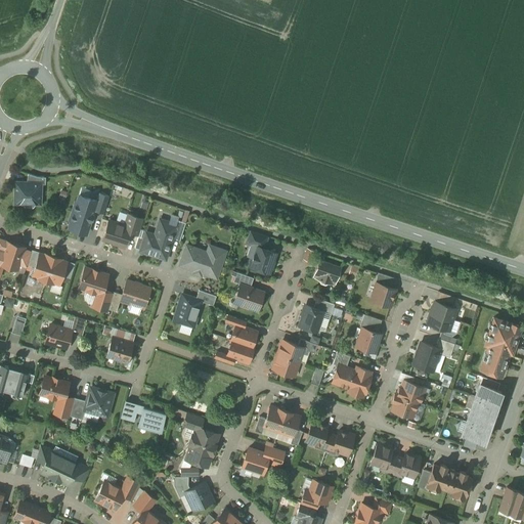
[(46,177),(37,176),(29,174),(27,181),(42,182),(42,184),(45,184),(46,177)]
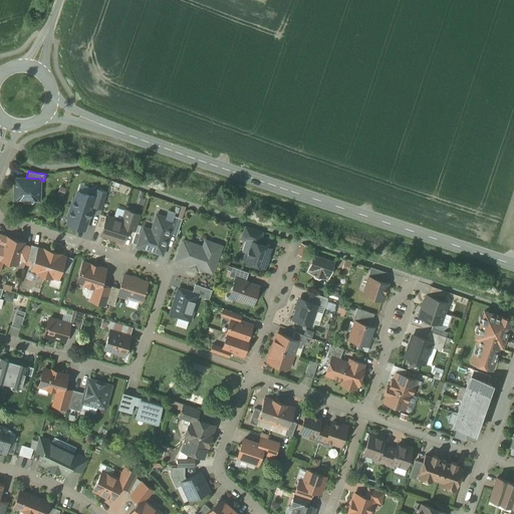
[(26,178),(13,177),(13,200),(40,201),(41,181),(41,179),(26,178)]
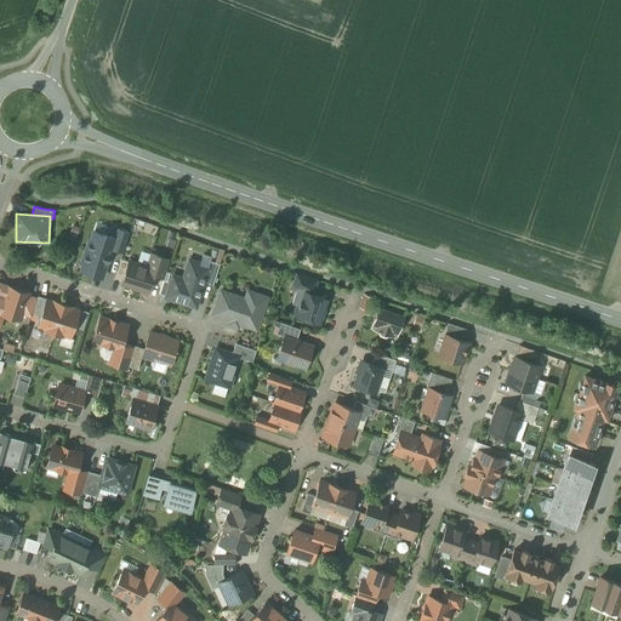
[(130,232),(118,228),(115,238),(112,249),(123,252),(130,232)]
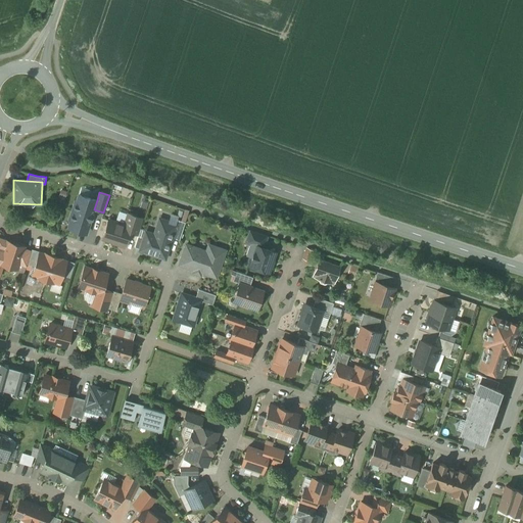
[(97,200),(80,195),(77,203),(75,202),(69,219),(72,220),(68,228),(86,233),(94,209),(97,200)]
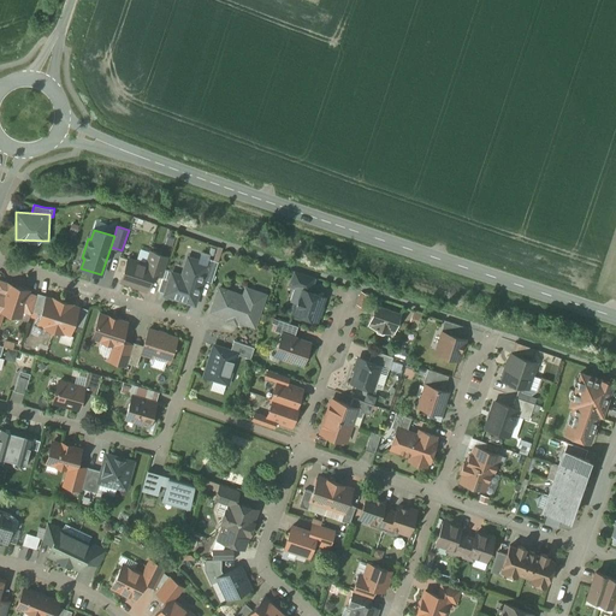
[(170,258),(152,252),(147,265),(154,267),(153,273),(163,277),(170,258)]
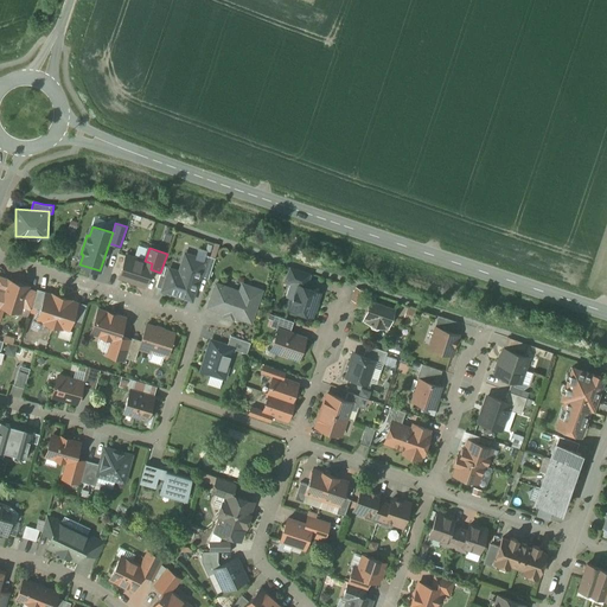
[(204,260),(185,254),(179,273),(170,269),(167,275),(163,289),(163,291),(192,300),(200,275),(205,261),(204,260)]
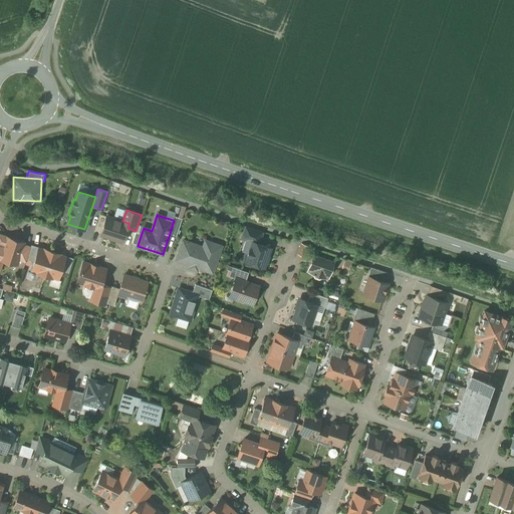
[(122,221),(107,216),(101,234),(122,241),(127,228),(129,223),(122,221)]
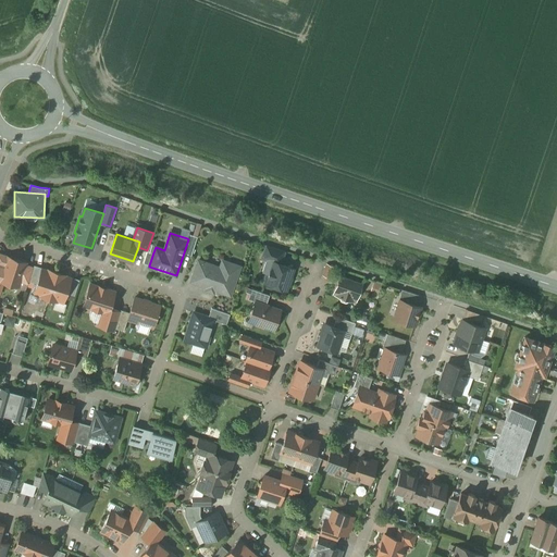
[(189,234),(187,238),(188,239),(184,252),(192,256),(197,237),(189,234)]
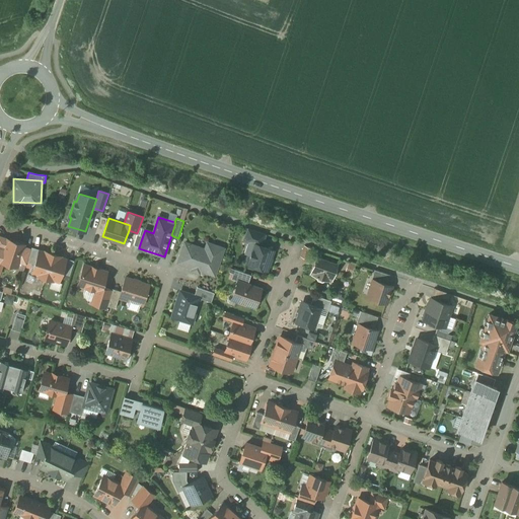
[(266,234),(248,228),(244,240),(253,243),(262,245),(266,234)]
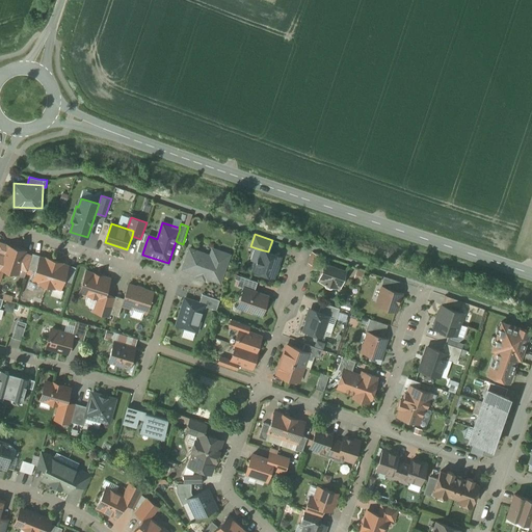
[(140,239),(137,251),(142,254),(147,241),(140,239)]
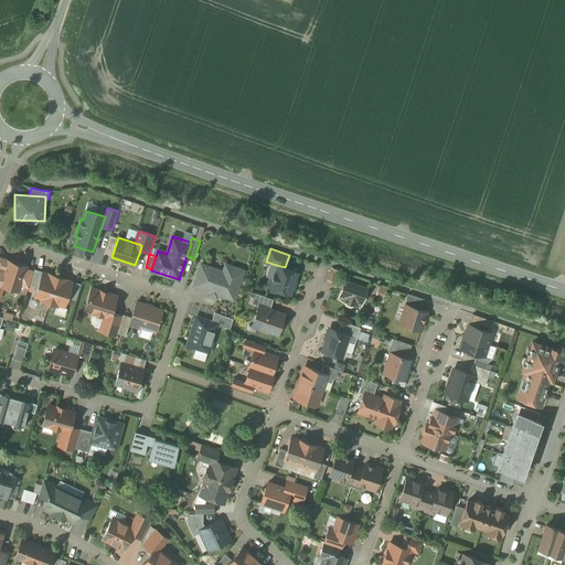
[(8,260),(4,269),(0,267),(0,288),(1,289),(3,285),(19,290),(20,285),(25,268),(27,266),(8,260)]
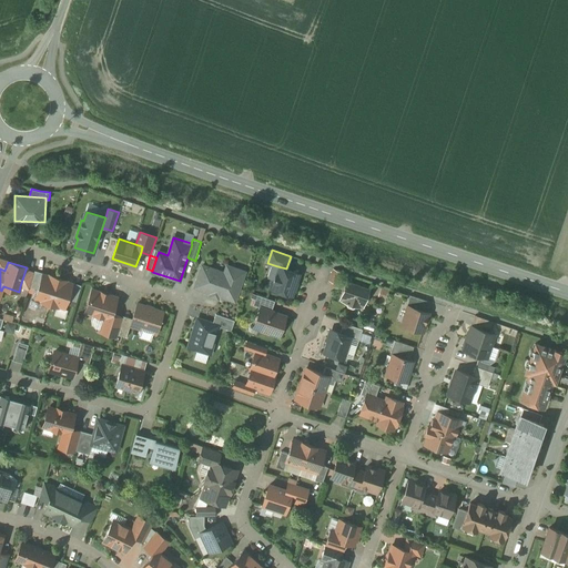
[(211,269),(202,266),(195,286),(204,290),(211,269)]
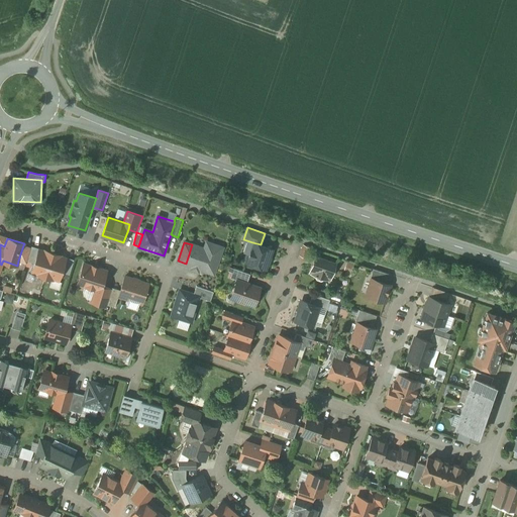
[(261,244),(252,242),(249,252),(247,253),(245,259),(246,261),(246,263),(266,269),(267,265),(269,264),(271,259),(270,256),(272,248),(261,244)]
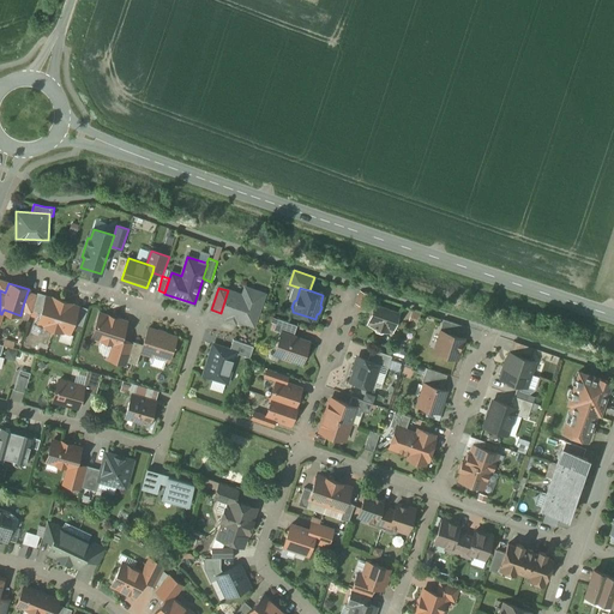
[(248,298),(228,290),(221,313),(253,325),(264,294),(251,290),(248,298)]
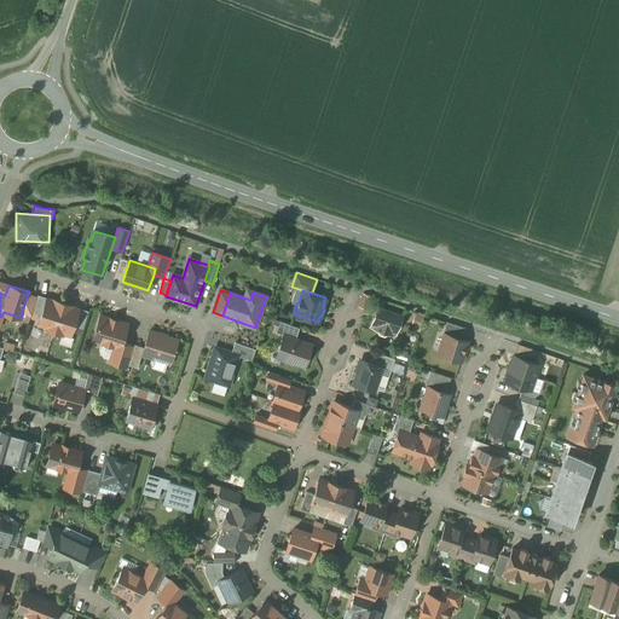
[(28,294),(22,312),(32,314),(33,312),(34,306),(38,296),(28,294)]
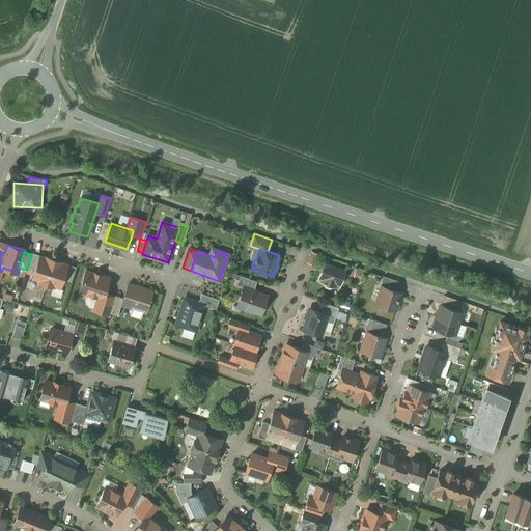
[(40,255),(32,252),(32,254),(29,262),(37,264),(40,256),(40,255)]
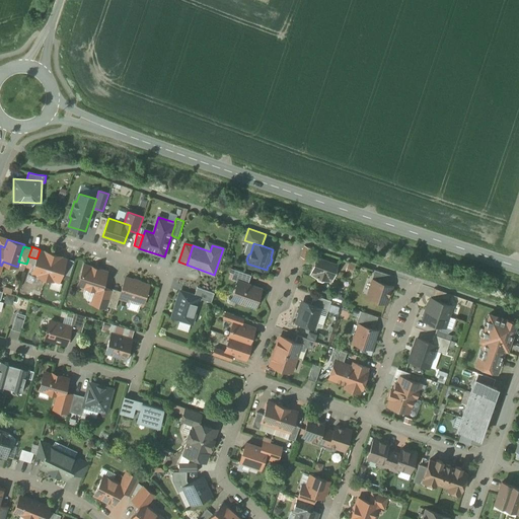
[(304,246),(300,256),(308,260),(312,249),(304,246)]
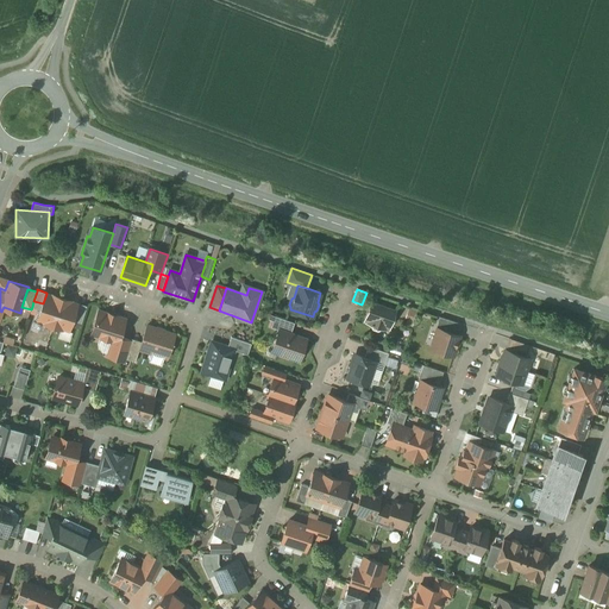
[(52,296),(46,294),(43,303),(41,309),(38,319),(45,321),(44,322),(54,326),(62,297),(54,295),(52,296)]
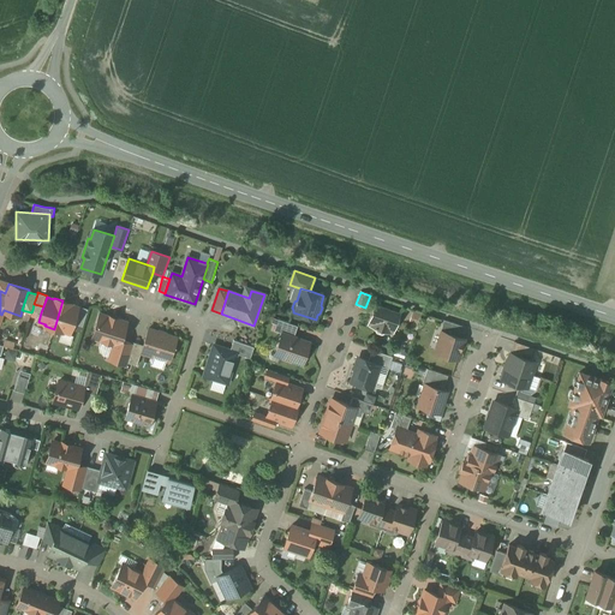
[(72,304),(63,300),(54,329),(63,332),(63,330),(70,333),(73,323),(75,317),(78,308),(71,305),(72,304)]
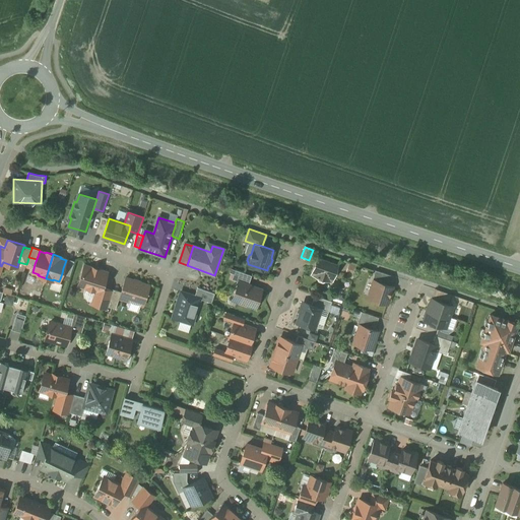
[(337,264),(317,257),(311,275),(317,277),(318,280),(323,282),(325,280),(331,282),(337,264)]
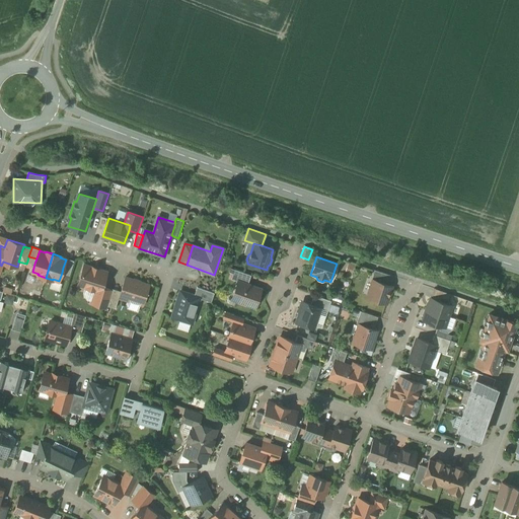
[(74,261),(66,257),(66,260),(63,268),(71,270),(74,261)]
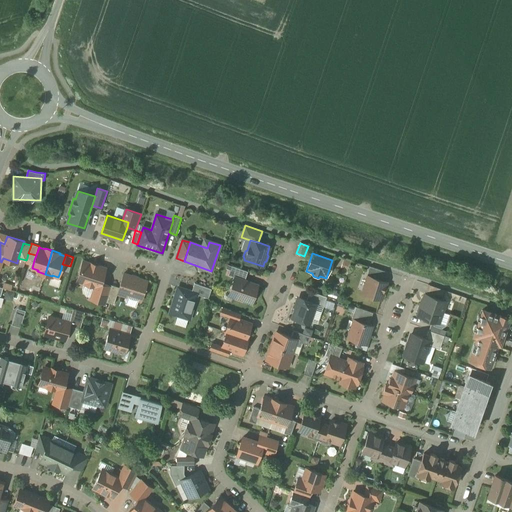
[(98,265),(91,263),(90,263),(83,261),(77,281),(95,286),(99,288),(101,283),(105,268),(98,266),(98,265)]
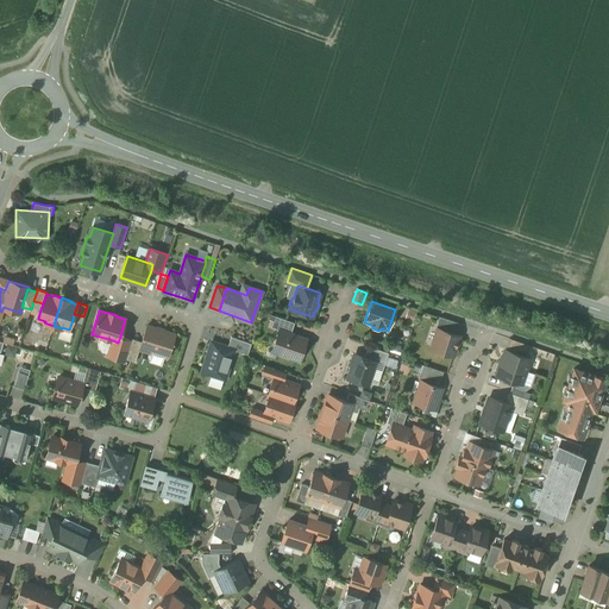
[(295,322),(275,316),(271,327),(280,330),(292,334),(295,322)]
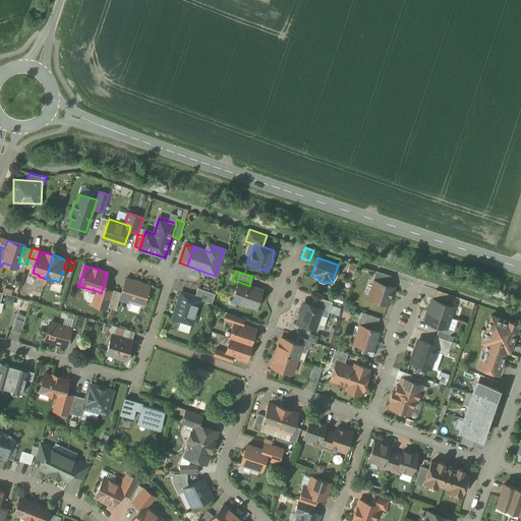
[(394,277),(377,271),(373,281),(374,282),(374,281),(391,286),(394,277)]
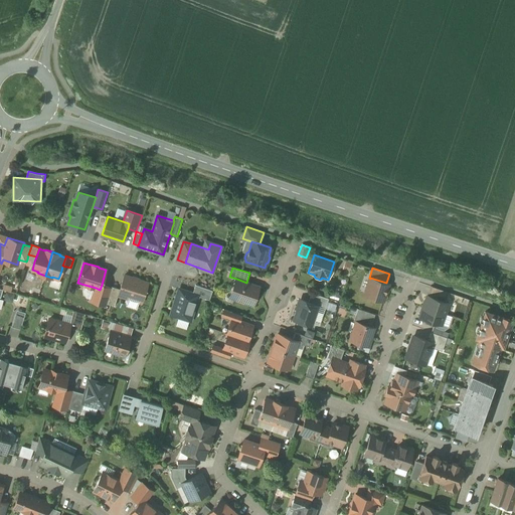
[(148,283),(125,275),(120,289),(118,295),(142,303),(148,283)]
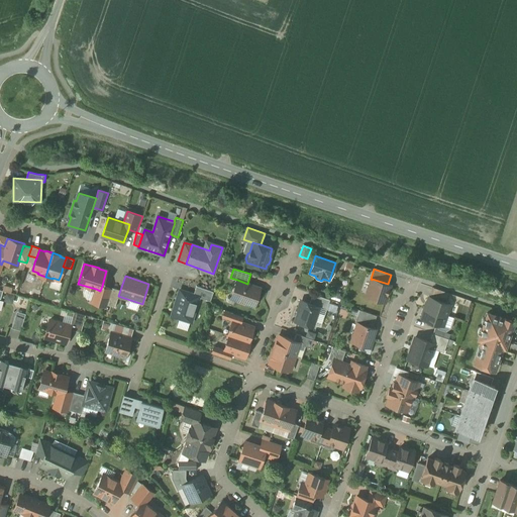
[(388,284),(372,279),(372,280),(367,296),(385,302),(390,285),(388,284)]
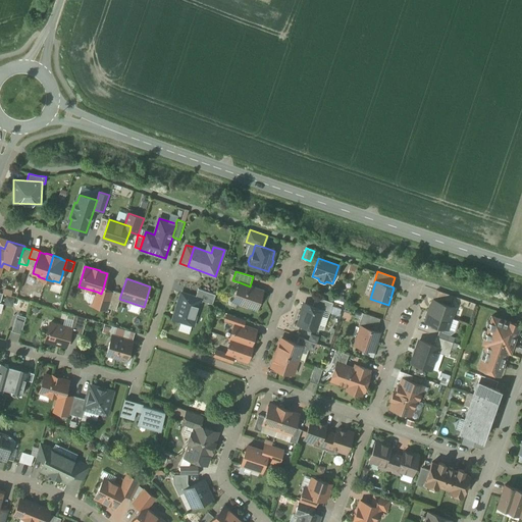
[(250,286),(240,282),(233,300),(240,303),(240,304),(247,306),(248,305),(257,308),(263,291),(250,286)]
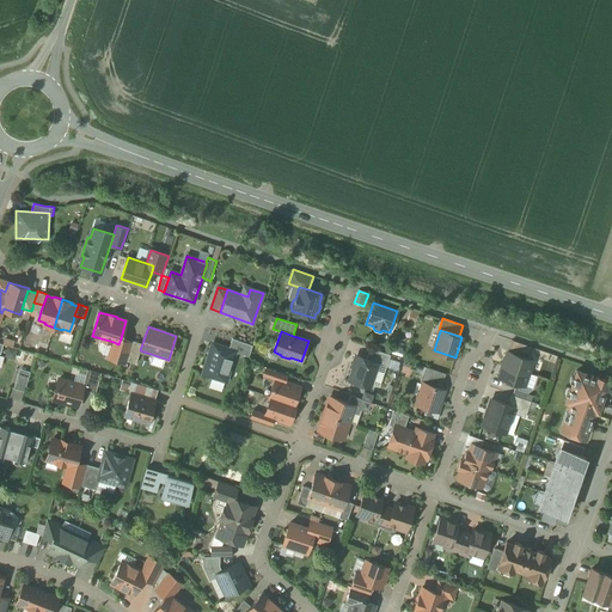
[(132,342),(121,338),(118,344),(114,342),(109,357),(126,362),(126,360),(129,350),(132,342)]
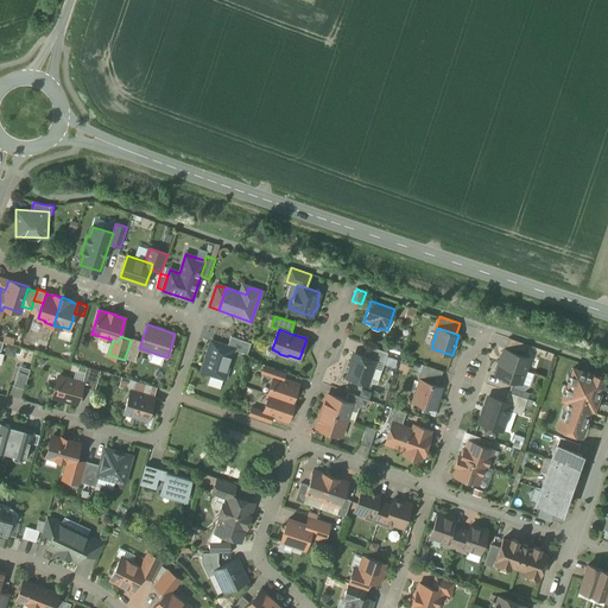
[(251,343),(230,336),(228,347),(234,348),(234,349),(247,354),(251,343)]
